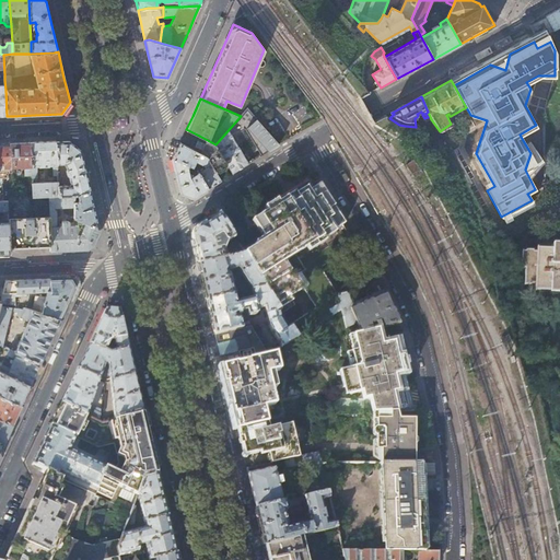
[(228,164),(233,173),(248,163),(245,159),(248,158),(245,152),(242,154),(231,135),(242,126),(251,130),(268,151),(279,144),(247,108),(241,116),(216,144),(228,164)]
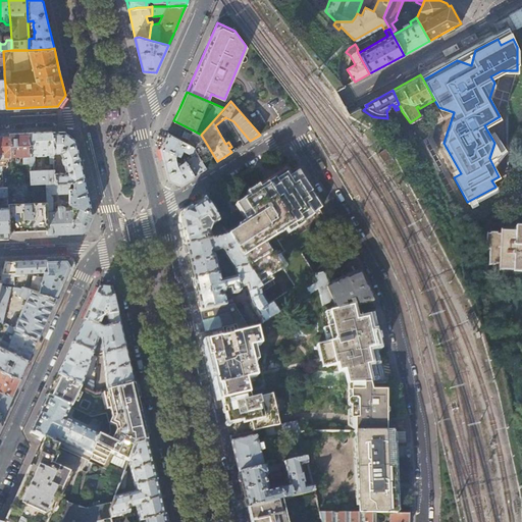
[(212,153),(201,135),(186,126),(179,139),(186,142),(186,143),(193,146),(201,160),(212,153)]
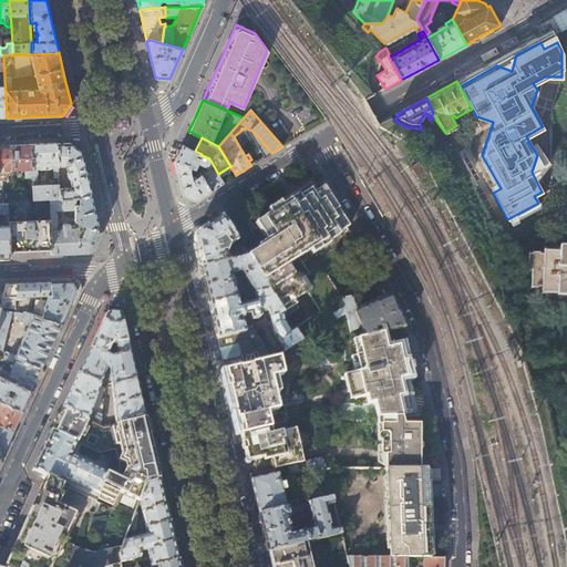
[(57,143),(58,165),(65,165),(69,172),(68,173),(68,174),(68,176),(69,177),(70,178),(72,187),(59,188),(60,198),(79,196),(92,193),(86,171),(82,151),(71,142),(66,142),(57,143)]
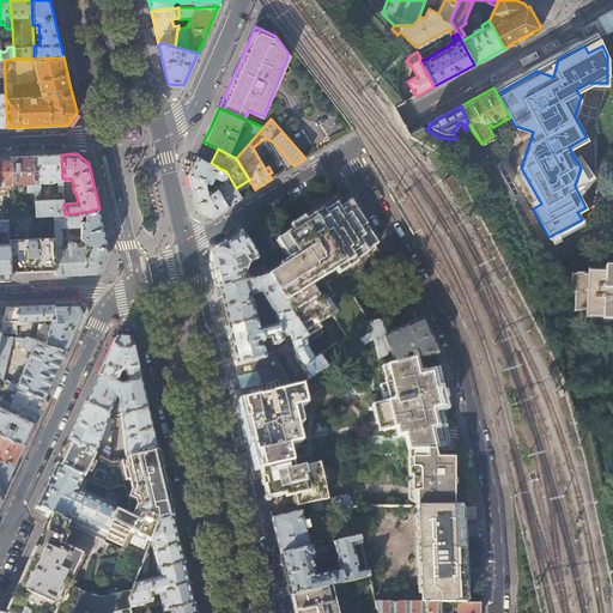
[(50,155),(34,156),(35,192),(35,195),(41,195),(41,182),(58,182),(59,193),(64,193),(62,178),(61,155),(50,155)]
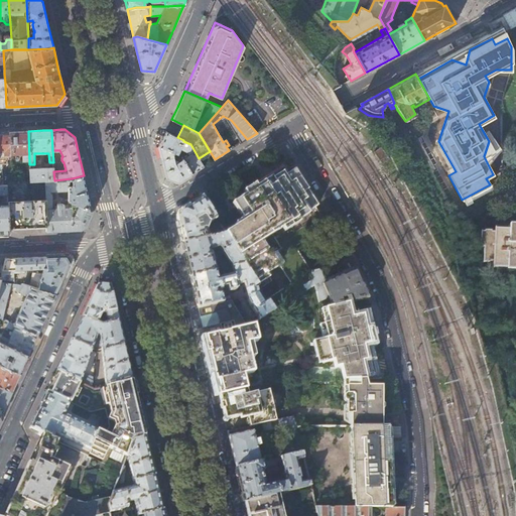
[(11,132),(9,132),(10,155),(23,154),(23,161),(29,161),(28,131),(11,132)]
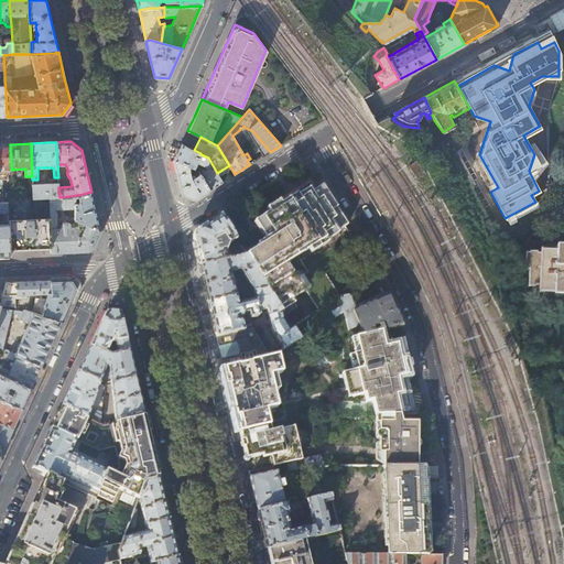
[(0,144),(0,173),(2,173),(3,179),(8,179),(8,173),(11,173),(11,170),(10,144),(7,144),(0,144)]
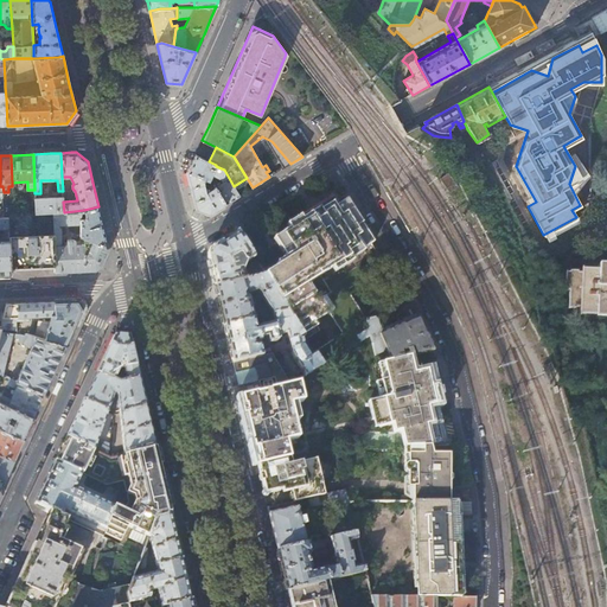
[(192,163),(189,171),(203,177),(212,181),(215,174),(218,176),(221,176),(219,179),(221,180),(213,184),(215,185),(227,204),(240,196),(234,186),(224,170),(216,166),(216,165),(209,161),(196,155),(192,163)]
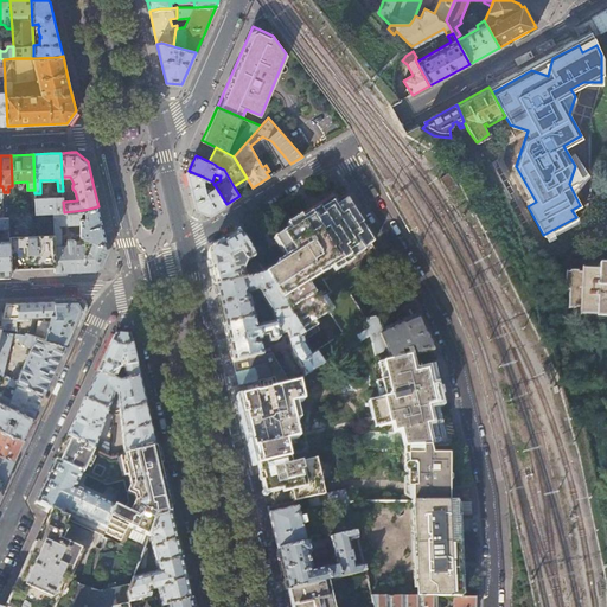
[(203,177),(189,171),(187,173),(192,192),(193,198),(196,209),(210,215),(227,204),(215,185),(208,190),(208,187),(205,187),(203,177)]
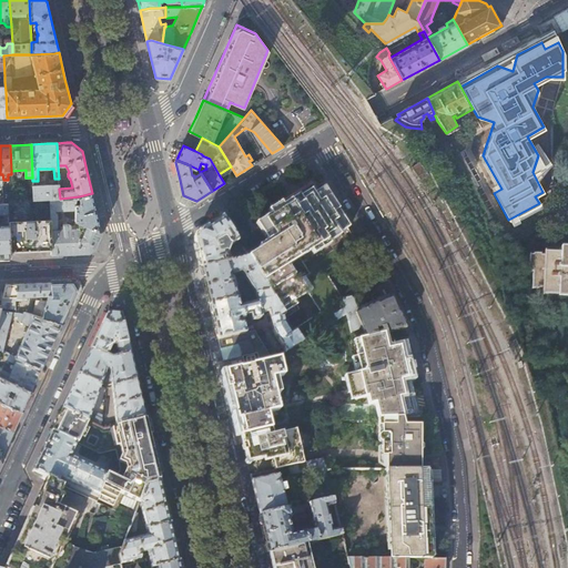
[(361,246),(347,226),(350,224),(344,214),(327,185),(320,191),(314,182),(283,203),(281,201),(269,209),(271,213),(255,222),(259,226),(239,240),(240,244),(249,257),(270,291),(283,313),(297,304),(295,300),(307,291),(321,311),(293,328),(295,332),(302,342),(347,314),(344,300),(324,271),(361,246)]
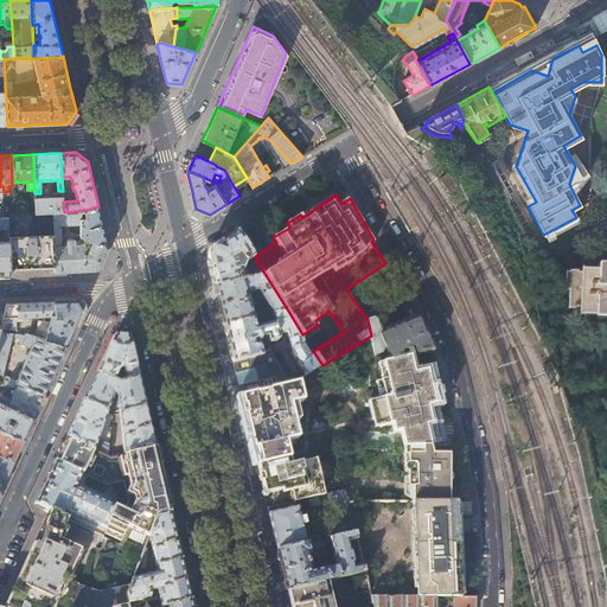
[(0,196),(0,217),(8,218),(14,217),(13,211),(5,211),(5,215),(1,215),(1,210),(2,210),(1,197),(0,196)]
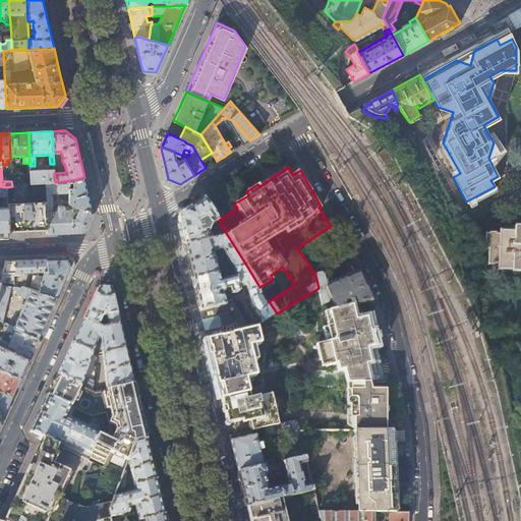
[(31,183),(55,182),(54,173),(54,169),(31,170),(31,183)]
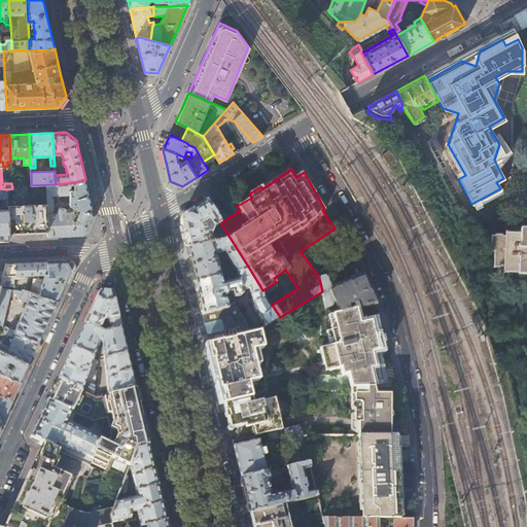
[(88,189),(85,179),(73,182),(74,189),(70,190),(70,202),(70,204),(94,215),(88,189)]
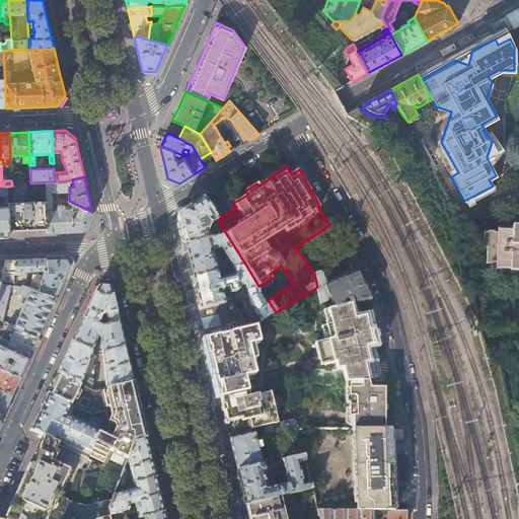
[(63,199),(69,199),(69,188),(69,183),(46,184),(46,201),(47,226),(47,232),(60,232),(81,231),(86,228),(93,212),(92,212),(69,201),(68,201),(68,206),(64,206),(62,204),(58,205),(58,207),(53,207),(53,201),(54,201),(56,199),(56,193),(61,192),(61,198),(63,199)]
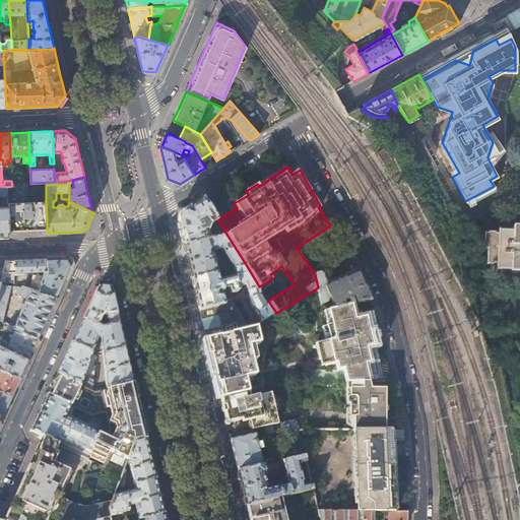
[(216,224),(219,223),(217,220),(203,198),(184,210),(179,222),(181,233),(184,246),(211,240),(209,232),(211,224),(215,222),(216,224)]
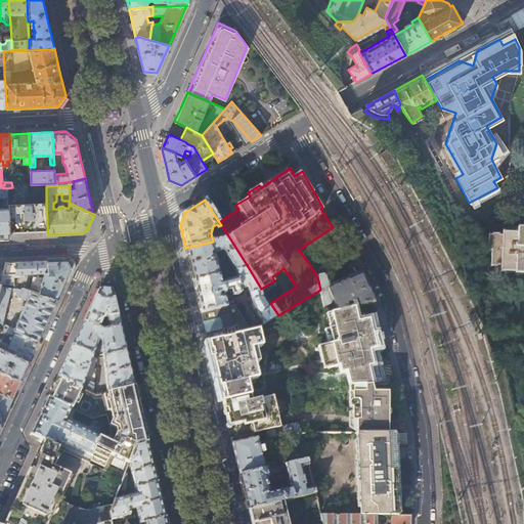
[(46,203),(7,204),(8,206),(8,208),(9,230),(29,229),(47,228),(46,203)]
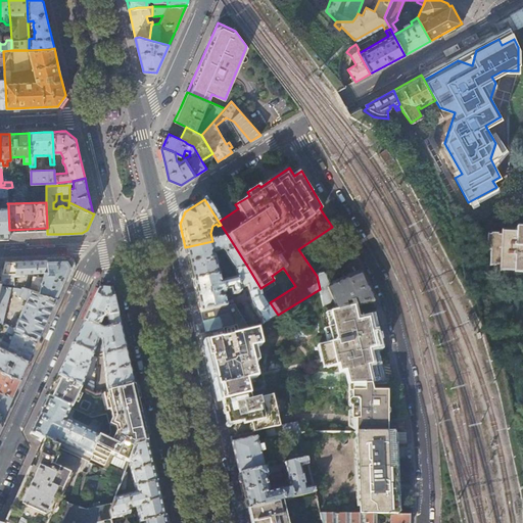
[(0,236),(9,236),(9,230),(8,207),(0,206),(0,236)]
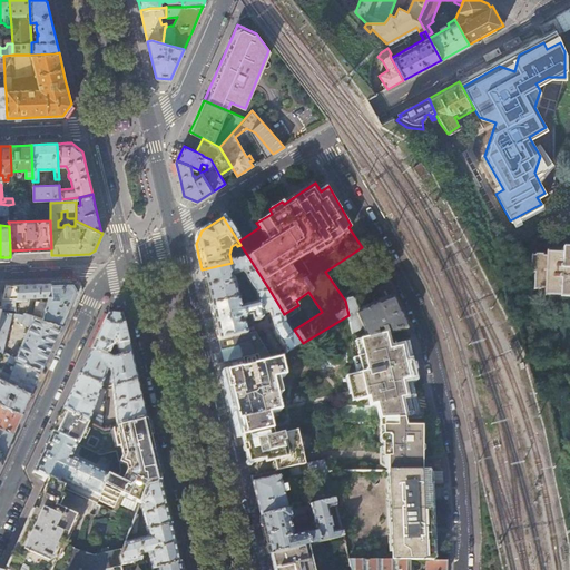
[(569,247),(562,247),(561,253),(546,252),(546,255),(542,255),(542,254),(536,253),(536,255),(531,254),(530,271),(534,272),(533,287),(540,287),(540,286),(544,286),(543,291),(560,292),(559,295),(569,295),(569,247)]
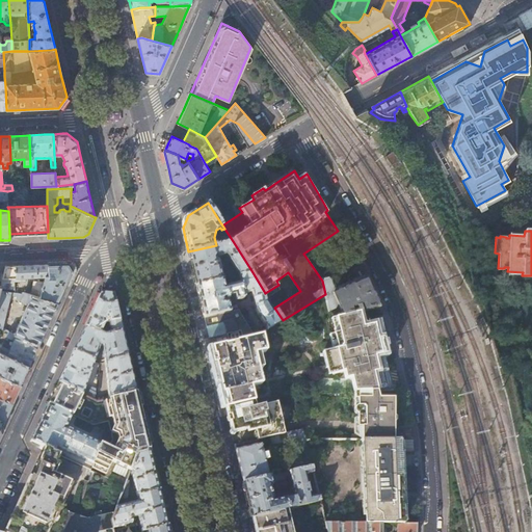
[(216,245),(188,251),(196,286),(223,280),(234,276),(233,271),(230,270),(225,271),(224,265),(220,266),(218,262),(213,259),(215,257),(217,258),(228,255),(240,275),(253,272),(233,241),(216,245)]
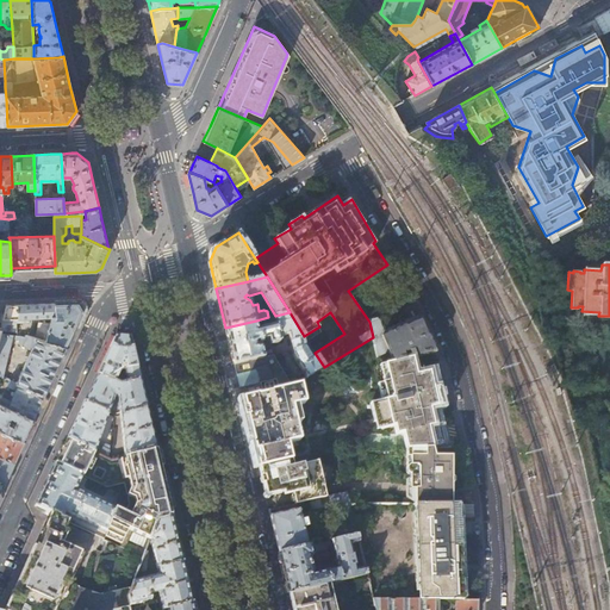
[(53,316),(51,317),(50,323),(39,322),(36,335),(33,334),(33,337),(37,337),(66,347),(74,328),(82,310),(78,302),(67,303),(55,303),(55,316),(53,316)]
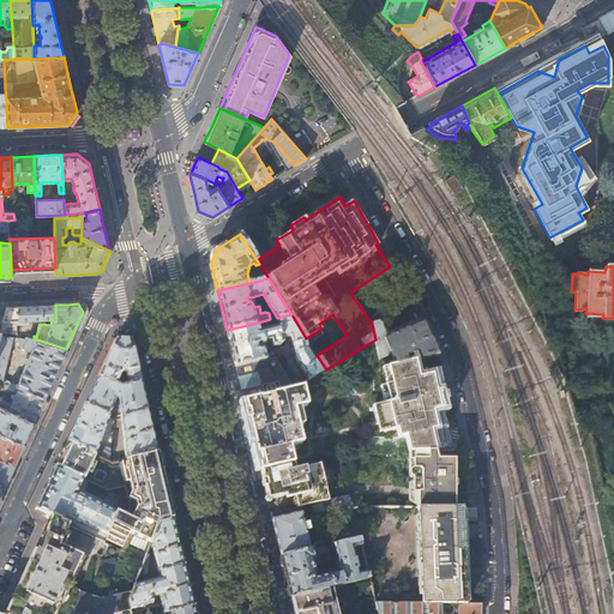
[(29,320),(52,319),(53,318),(55,318),(55,305),(6,307),(5,313),(1,331),(17,333),(17,324),(29,324),(29,320)]
